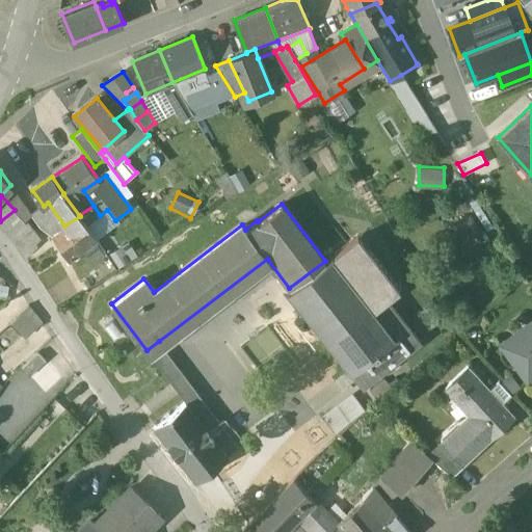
[(94,206),(79,215),(80,216),(85,224),(100,215),(94,206)]
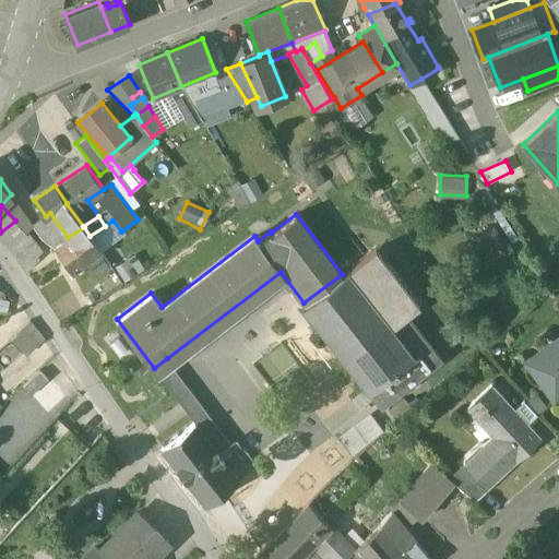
[(84,227),(68,237),(55,248),(72,272),(102,251),(90,236),(84,227)]
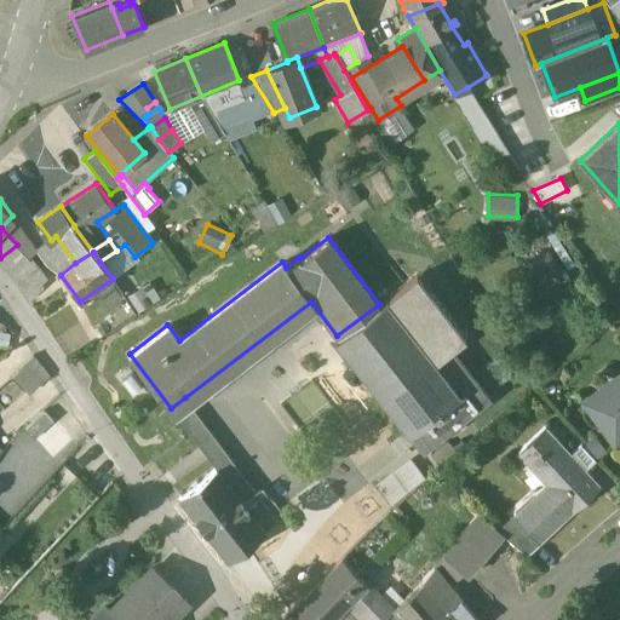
[(465,338),(417,275),(385,299),(432,361),(451,348),(451,349),(465,338)]
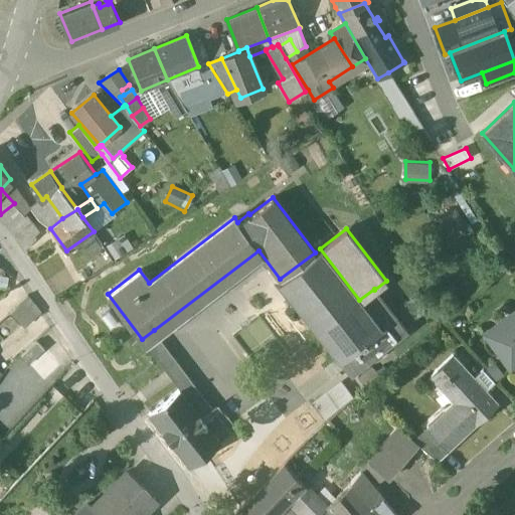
[(106,248),(113,260),(131,248),(124,235),(106,248)]
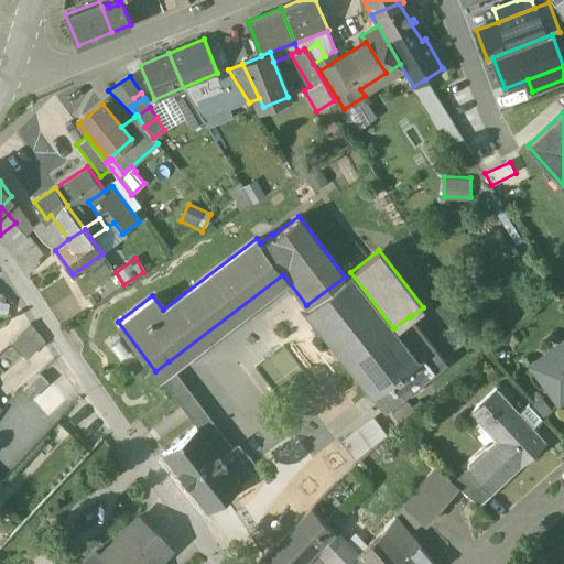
[(410,316),(393,328),(350,272),(345,277),(306,305),(305,307),(383,410),(445,362),(410,317),(410,316)]
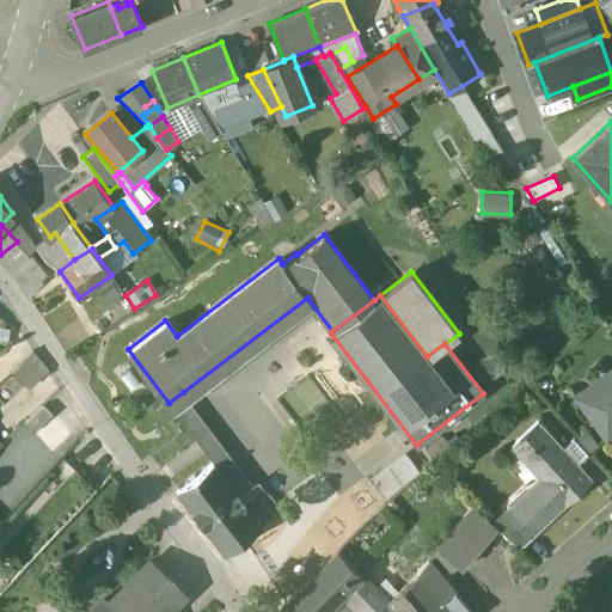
[(49,369),(36,348),(13,369),(29,389),(49,369)]
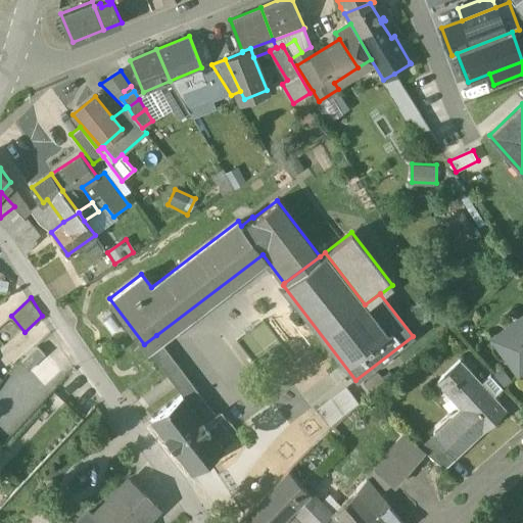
[(522,314),(491,337),(519,375),(522,372),(522,314)]
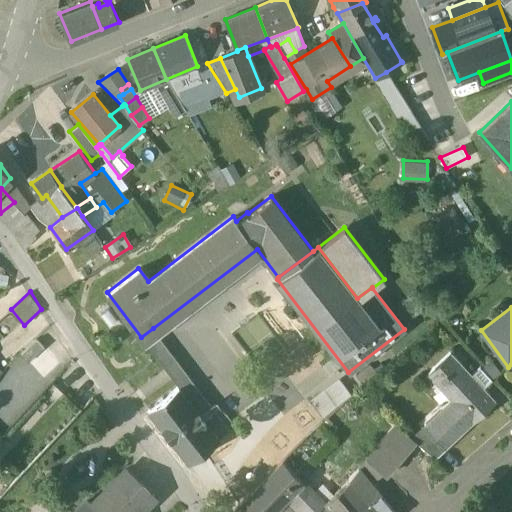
[(208,400),(153,328),(141,337),(178,385),(179,385),(197,409),(208,400)]
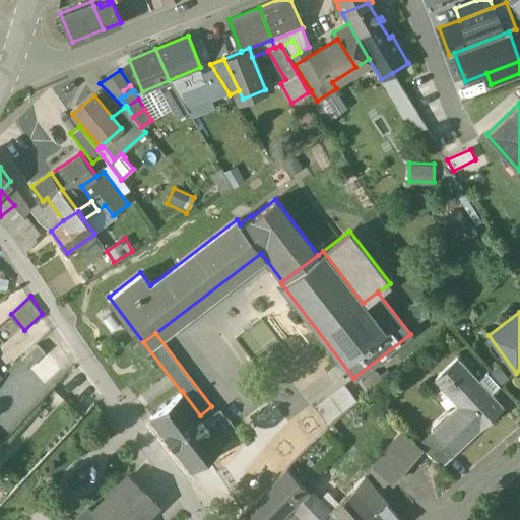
[(36,343),(20,359),(28,368),(44,352),(36,343)]
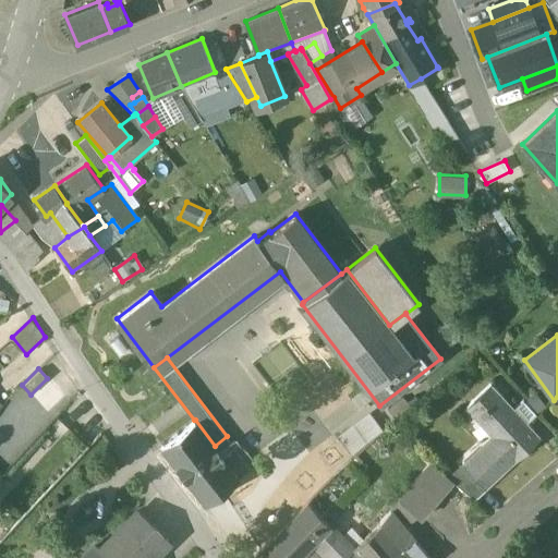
[(47,378),(31,395),(39,403),(57,387),(47,378)]
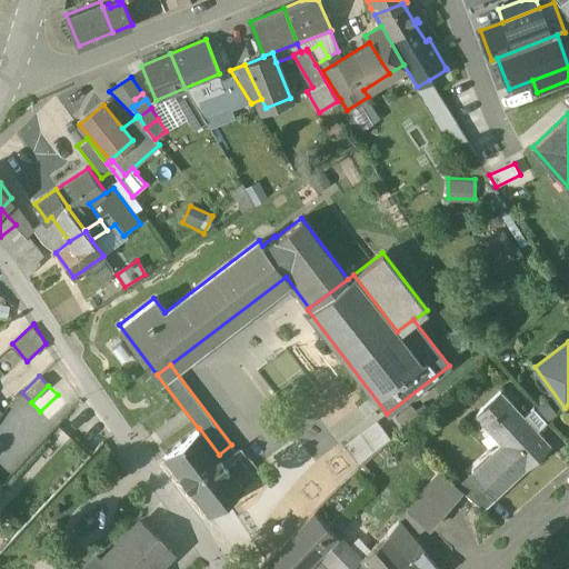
[(513,439),(475,475),(495,496),(550,445),(537,430),(523,416),(500,390),(483,406),(513,439)]
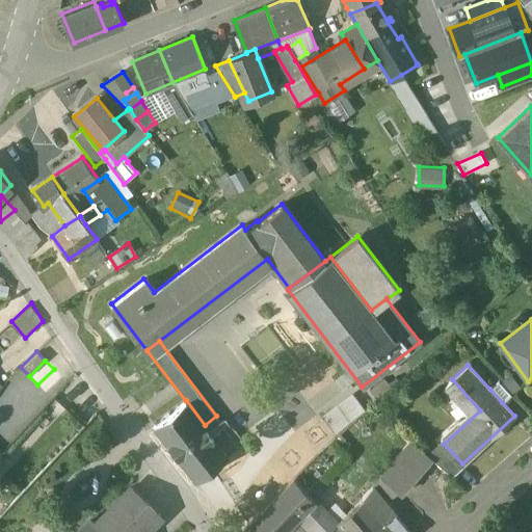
[(54,369),(37,384),(46,393),(61,377),(54,369)]
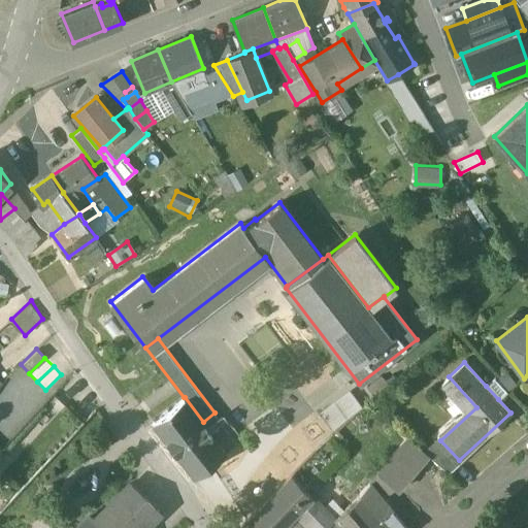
[(507,391),(495,377),(486,386),(498,399),(507,391)]
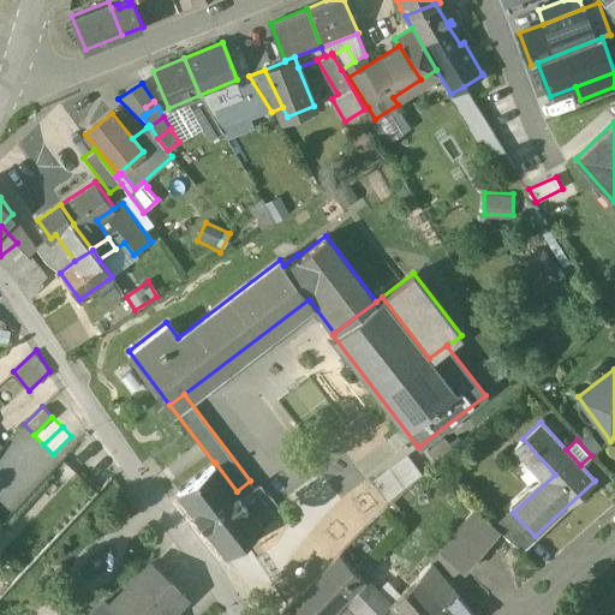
[(407,452),(376,476),(392,496),(423,471),(407,452)]
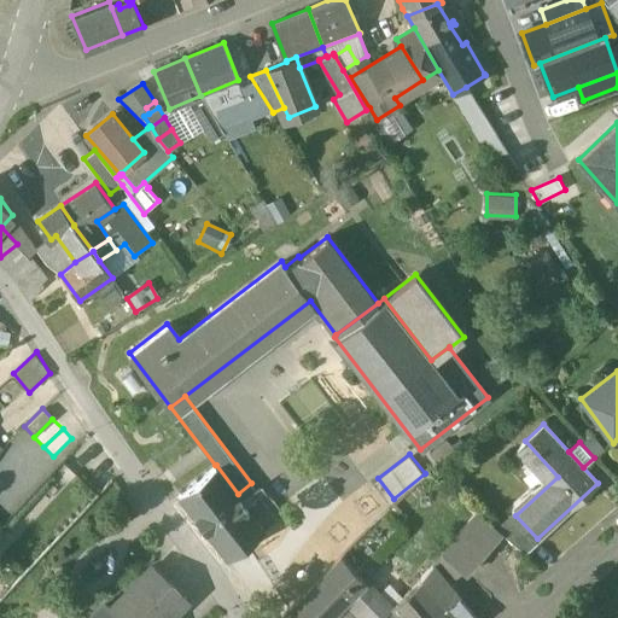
[(602,479),(610,471),(594,458),(587,466),(602,479)]
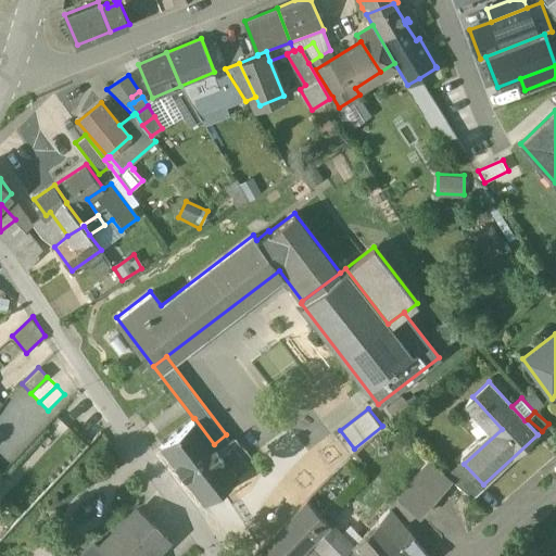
[(193,418),(162,443),(204,500),(237,475),(214,444),(194,418),(193,418)]
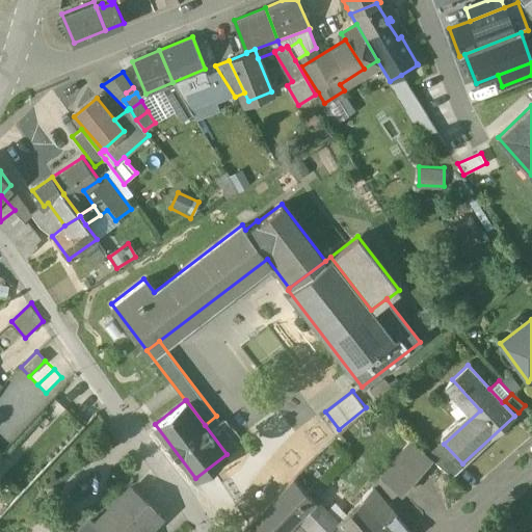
[(216,416),(205,425),(227,454),(239,445),(216,416)]
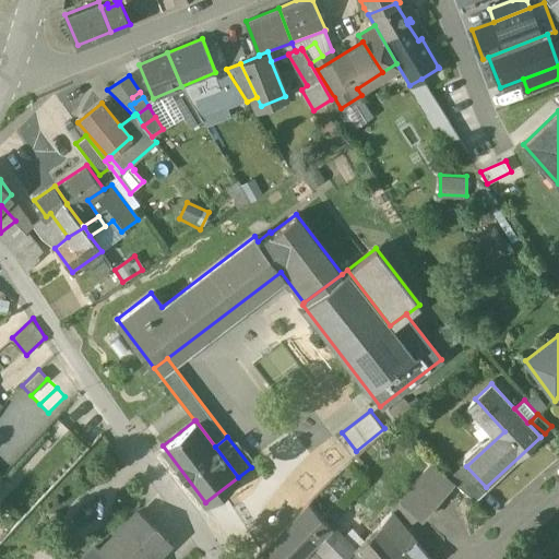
[(449,476),(431,462),(427,467),(443,482),(449,476)]
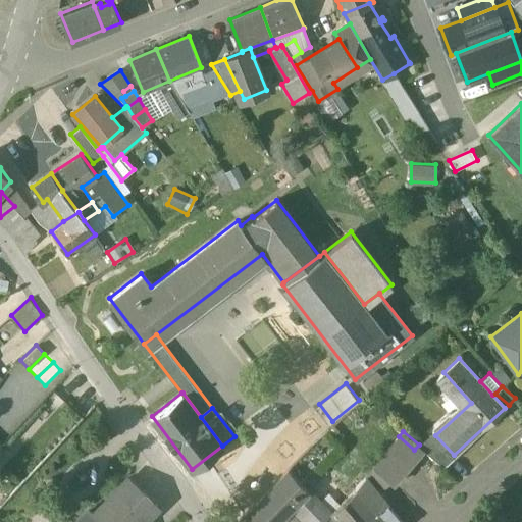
[(435,435),(422,448),(444,465),(454,455),(435,435)]
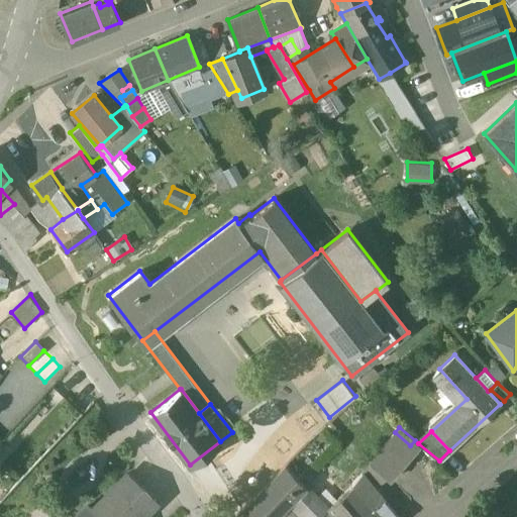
[(395,432),(369,462),(388,477),(390,479),(415,449),(410,445),(395,432)]
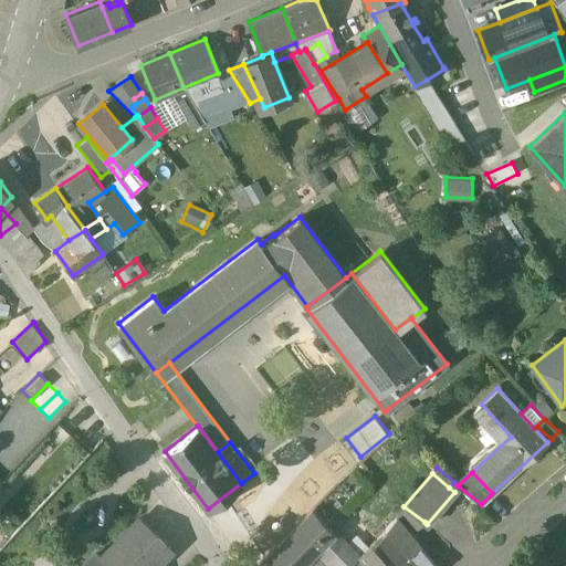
[(337,484),(327,493),(335,501),(345,492),(337,484)]
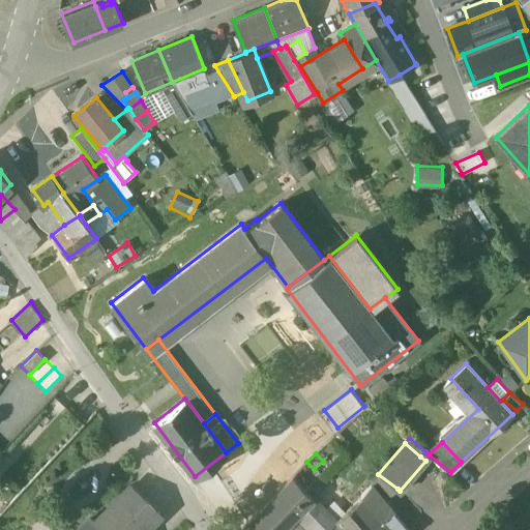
[(398,489),(378,474),(371,482),(384,499),(398,489)]
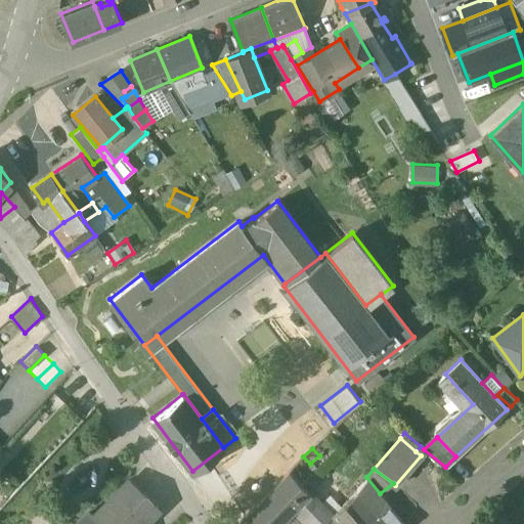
[(290,471),(271,490),(291,514),(312,492),(306,486),(290,471)]
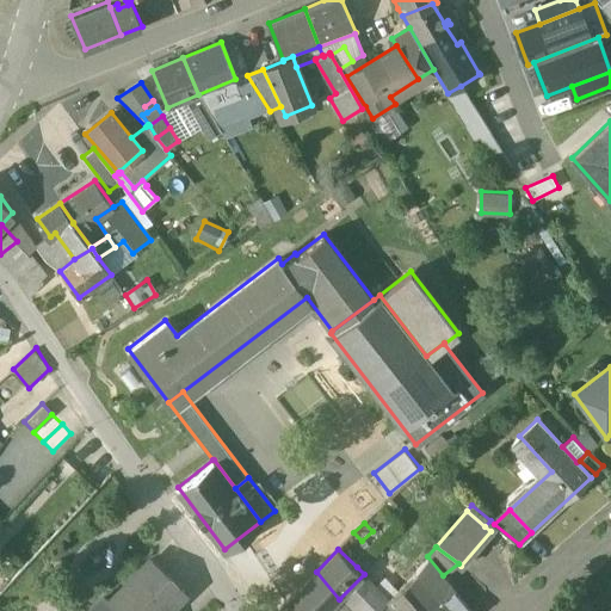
[(443,575),(427,556),(415,569),(439,599),(454,591),(455,591),(443,575)]
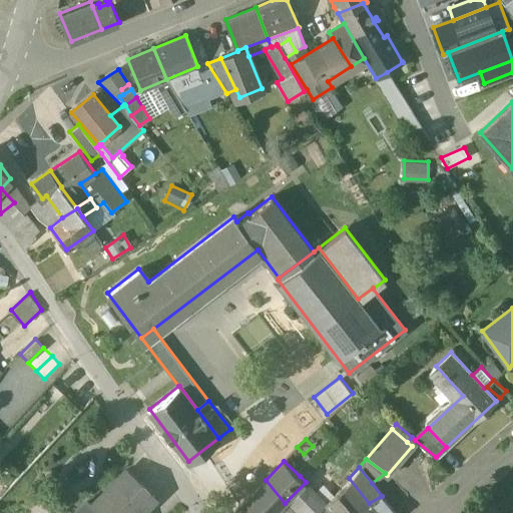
[(90,507),(89,508),(94,512),(137,512),(154,496),(126,469),(90,507)]
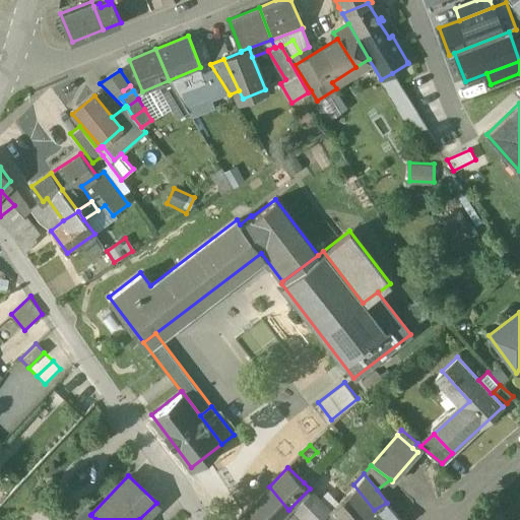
[(313,484),(307,478),(304,482),(310,489),(313,484)]
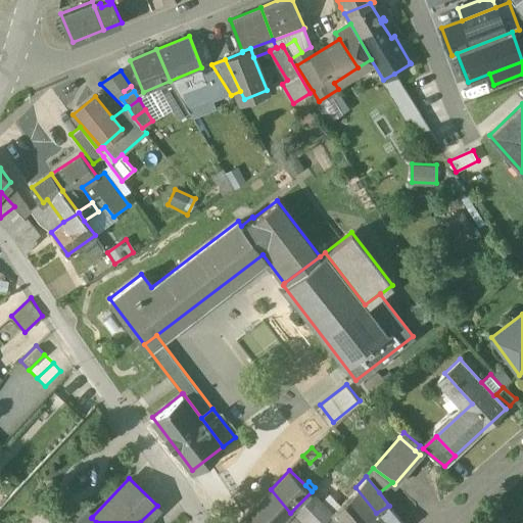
[(332,513),(320,522),(362,522),(376,513),(355,487),(343,501),(332,513)]
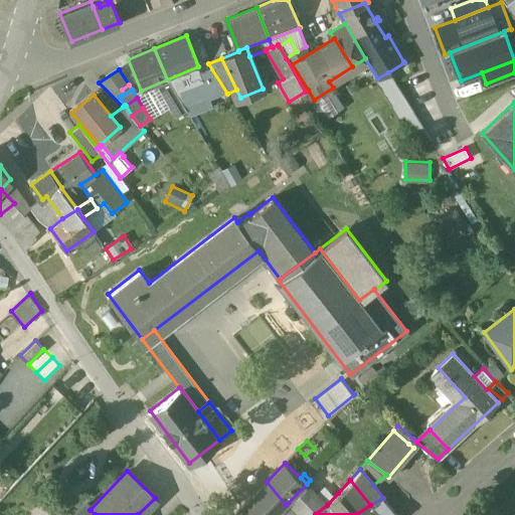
[(267,482),(238,510),(242,514),(276,514),(286,505),(267,482)]
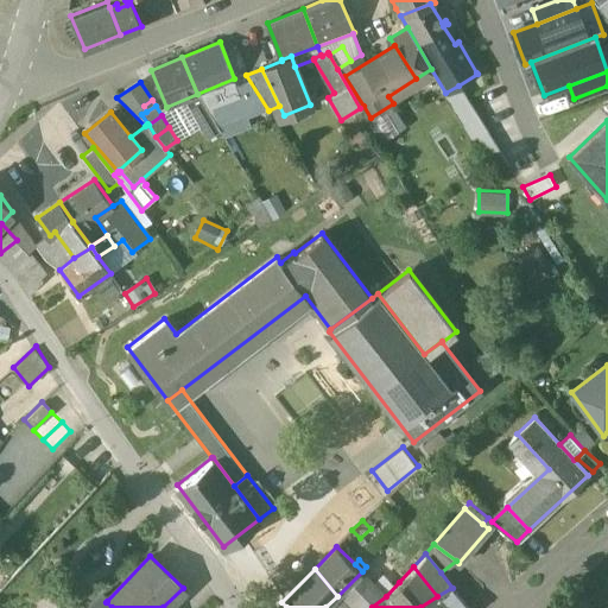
[(358,607),(352,602),(372,582),(362,571),(337,596),(325,607),(358,607)]
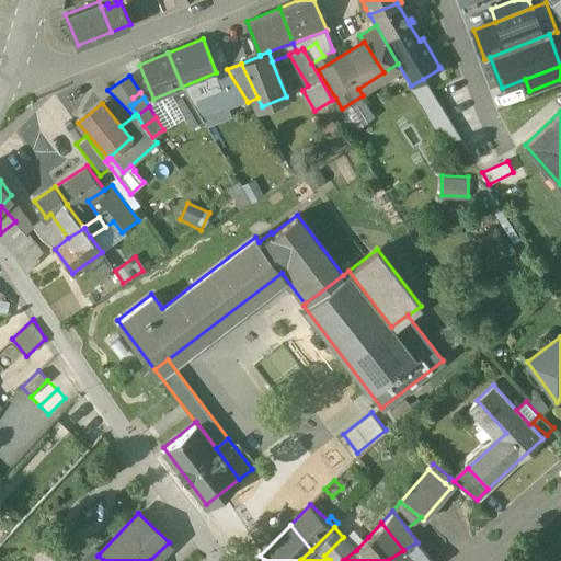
[(343,537),(324,556),(330,560),(343,560),(356,550),(343,537)]
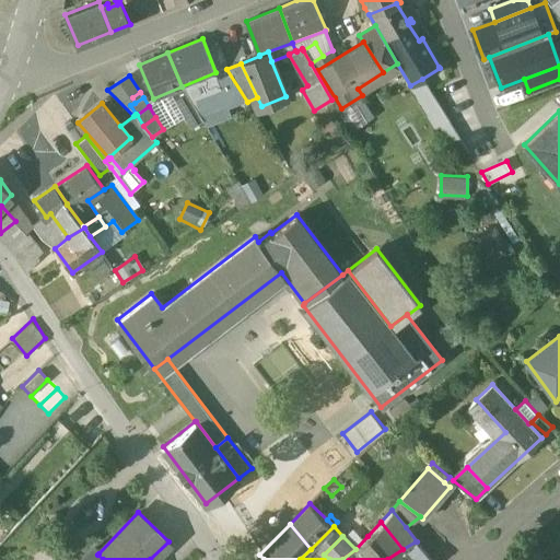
[(429,559),(416,541),(403,549),(410,559),(429,559)]
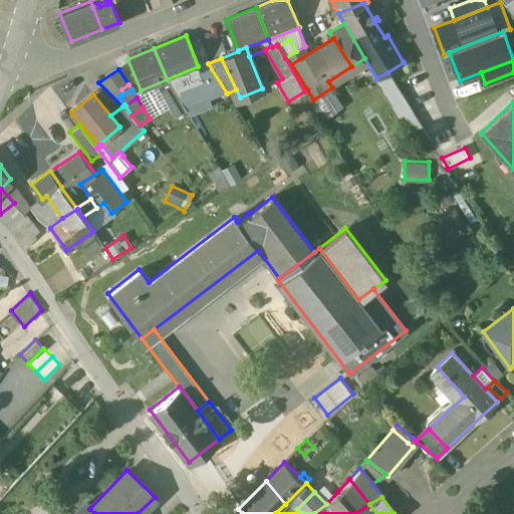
[(86,504),(75,513),(94,513),(89,509),(90,508),(86,504)]
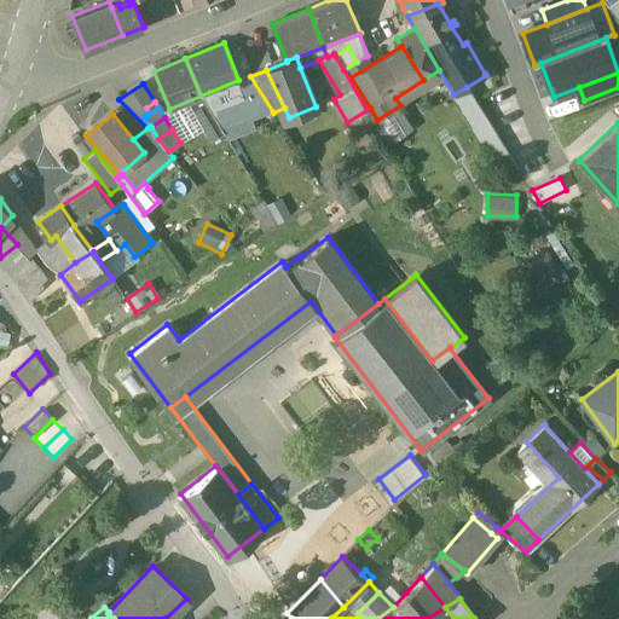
[(453,618),(445,607),(428,618),(453,618)]
